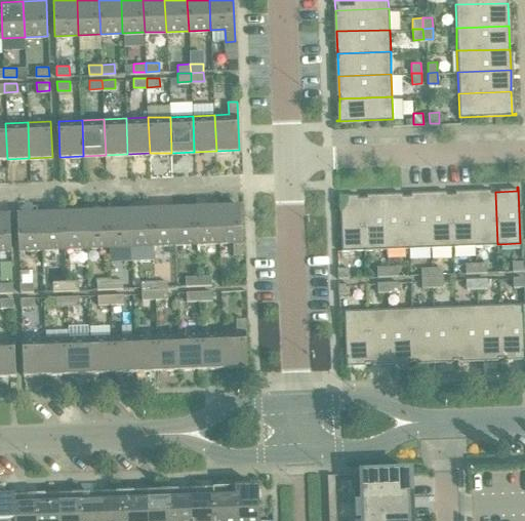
[(476,245),(474,192),(451,193),(453,246),(476,245)]
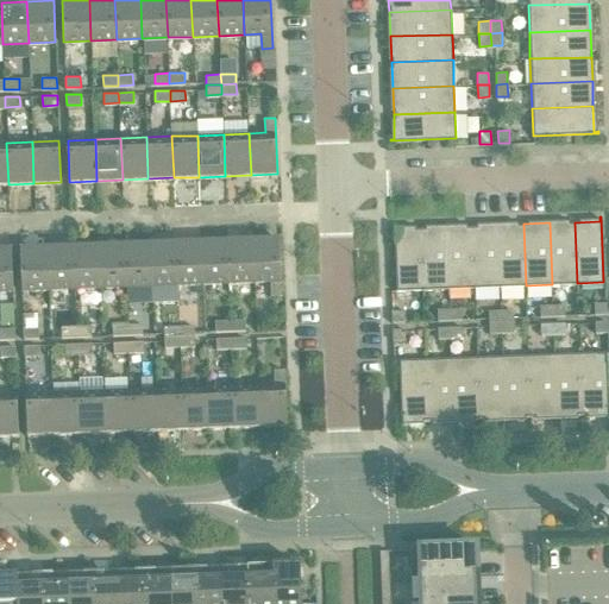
[(577,283),(575,222),(550,222),(552,284),(577,283)]
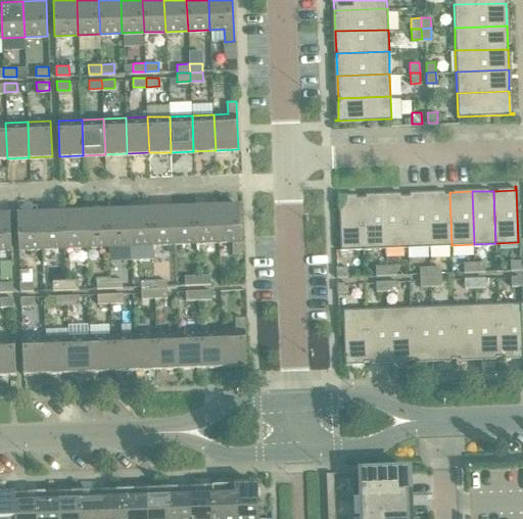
[(452,245),(449,192),(428,193),(429,246),(452,245)]
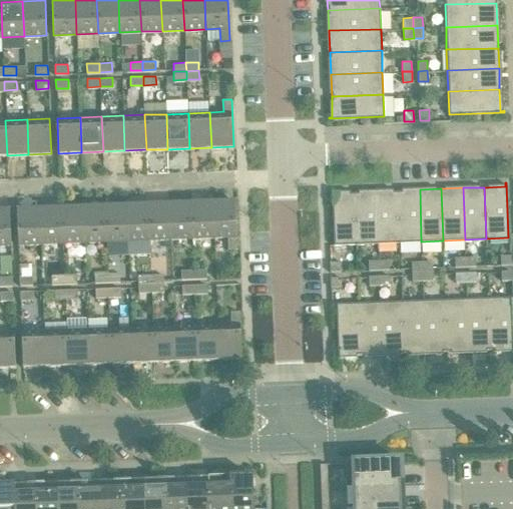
[(357,243),(355,191),(333,192),(333,189),(332,189),(334,244),(357,243)]
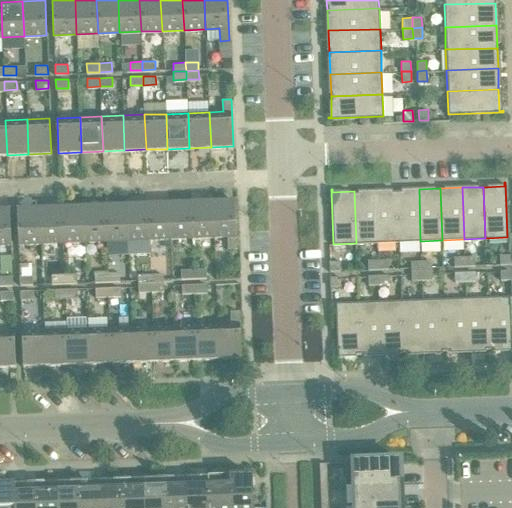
[(420,241),(419,189),(397,190),(399,241),(420,241)]
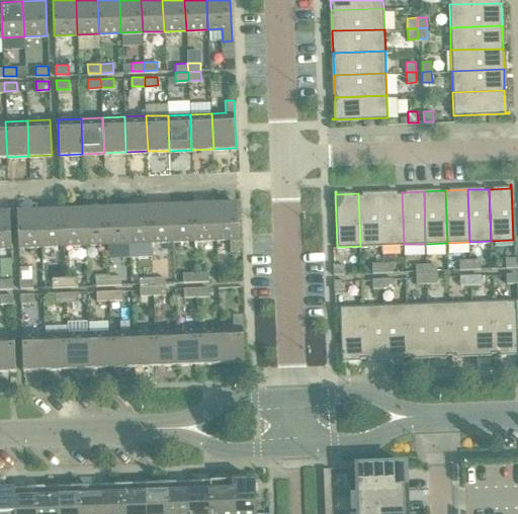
[(404,244),(402,192),(379,193),(381,245),(404,244)]
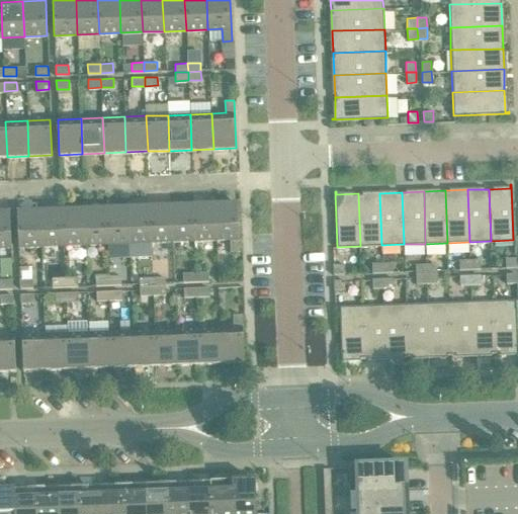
[(381,245),(379,193),(358,193),(360,246),(381,245)]
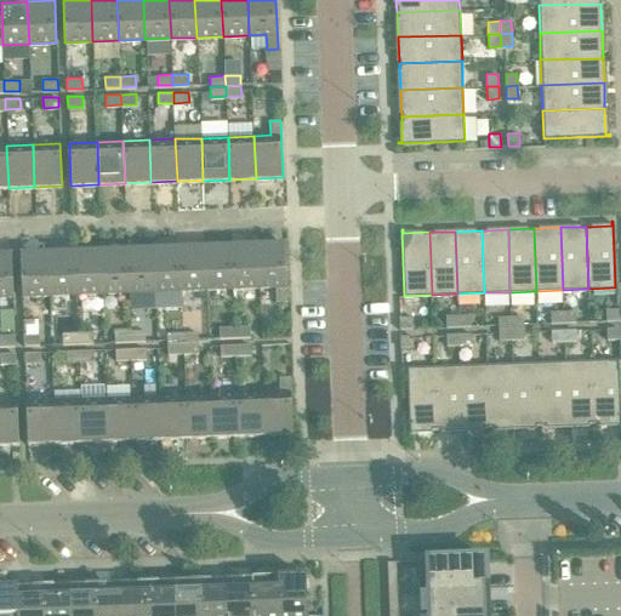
[(288,301),(285,243),(257,244),(260,286),(275,286),(277,301),(288,301)]
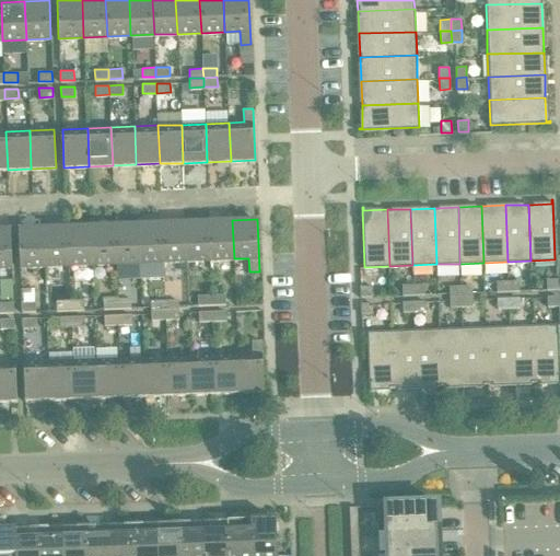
[(234,258),(232,220),(209,221),(210,259),(234,258)]
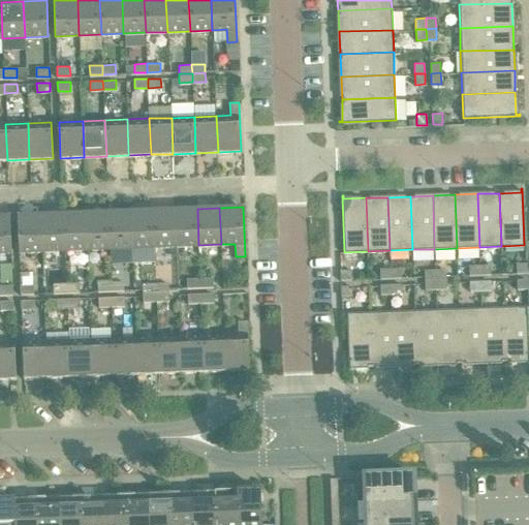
[(198,245),(197,209),(175,210),(177,246),(198,245)]
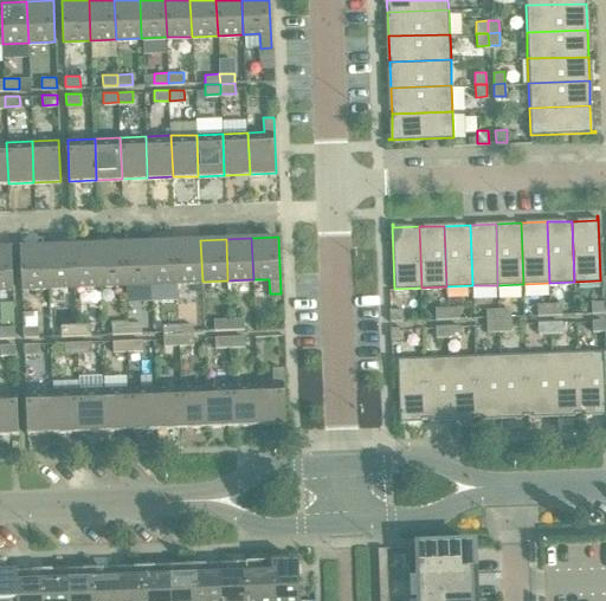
[(176,282),(175,240),(149,241),(150,283),(176,282)]
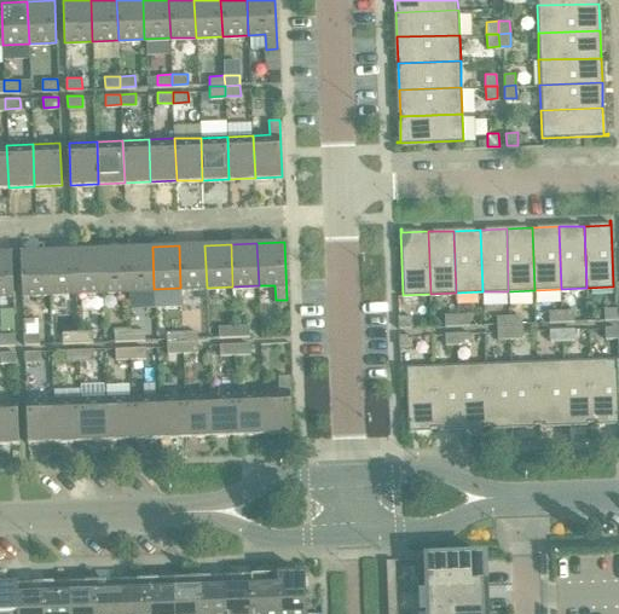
[(207,288),(204,245),(179,245),(180,288),(207,288)]
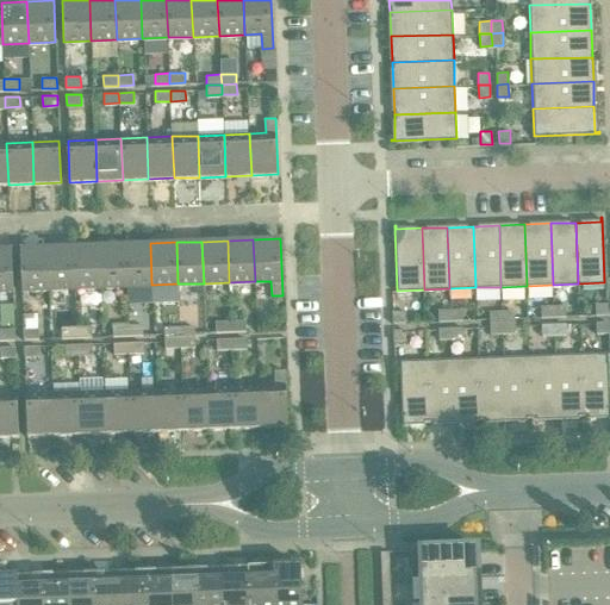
[(151,285),(150,243),(124,244),(126,286),(151,285)]
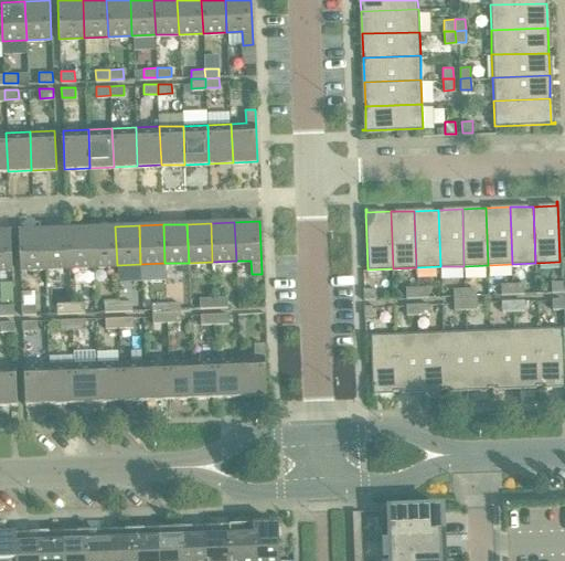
[(117,265),(115,226),(92,228),(93,266),(117,265)]
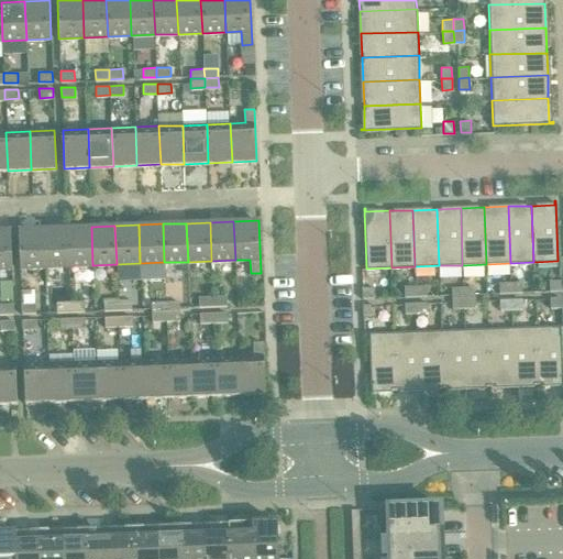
[(92,265),(91,227),(67,228),(69,266),(92,265)]
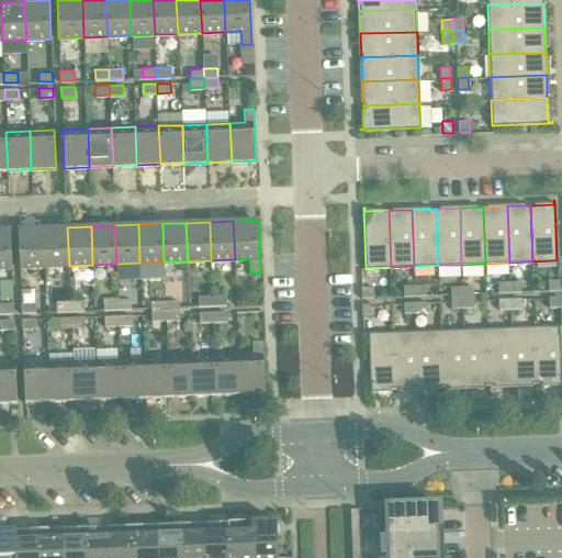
[(69,266),(67,227),(44,229),(45,266),(69,266)]
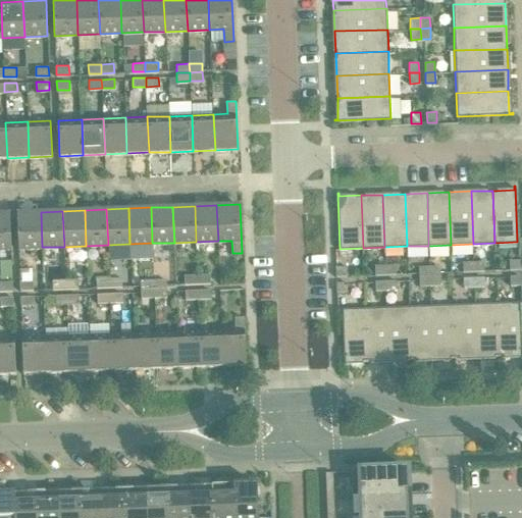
[(0,248),(11,249),(9,213),(0,212),(0,248)]
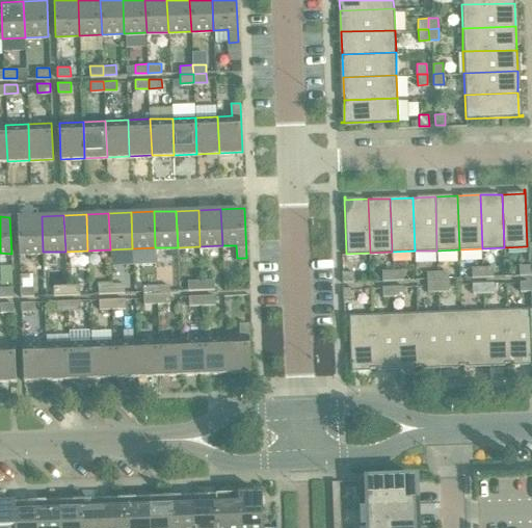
[(43,252),(42,216),(18,216),(19,253),(43,252)]
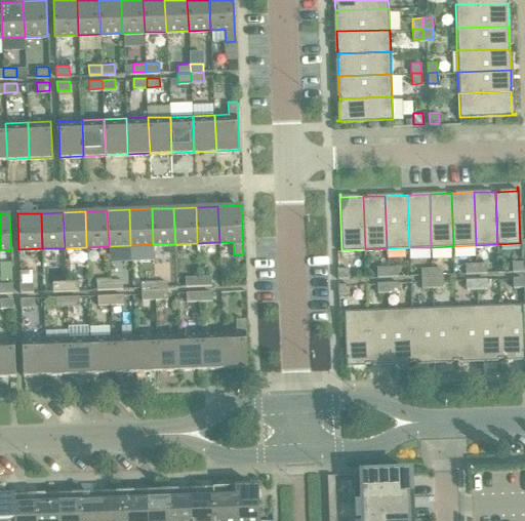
[(523,270),(523,261),(513,261),(513,271),(523,270)]
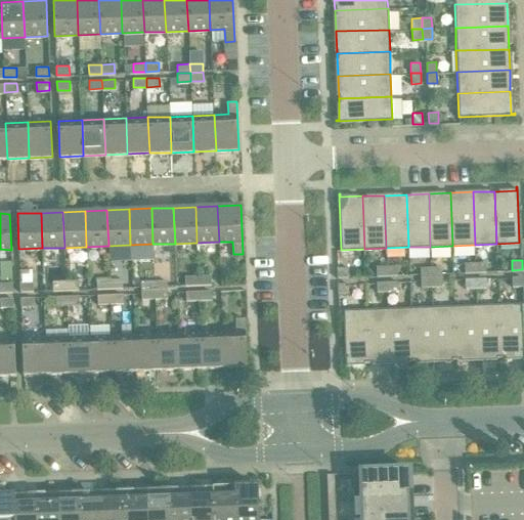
[(486,271),(485,261),(475,262),(475,271),(486,271)]
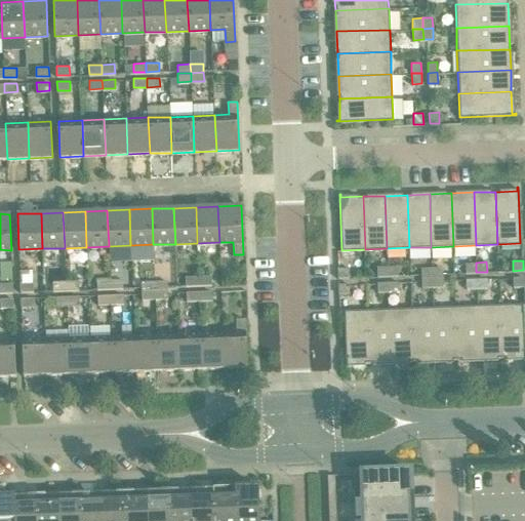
[(476,272),(476,263),(466,263),(466,272),(476,272)]
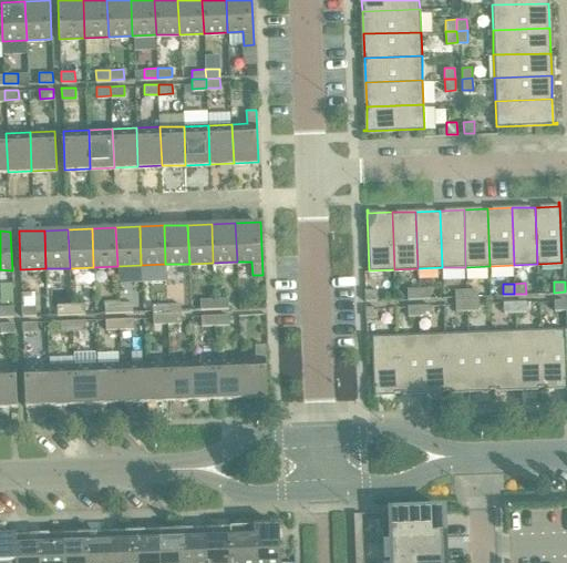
[(419,297),(419,287),(406,287),(408,298),(419,297)]
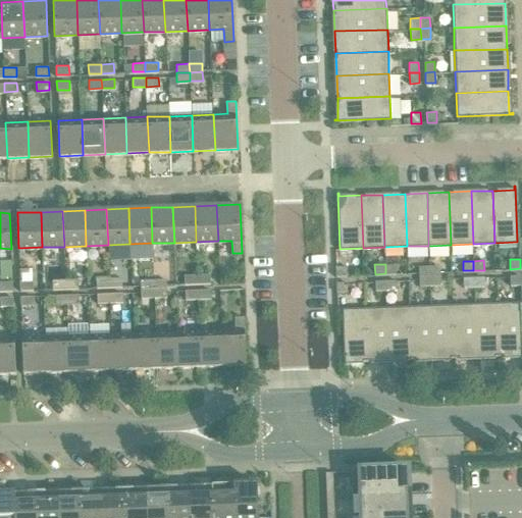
[(396,273),(396,264),(385,264),(385,273),(396,273)]
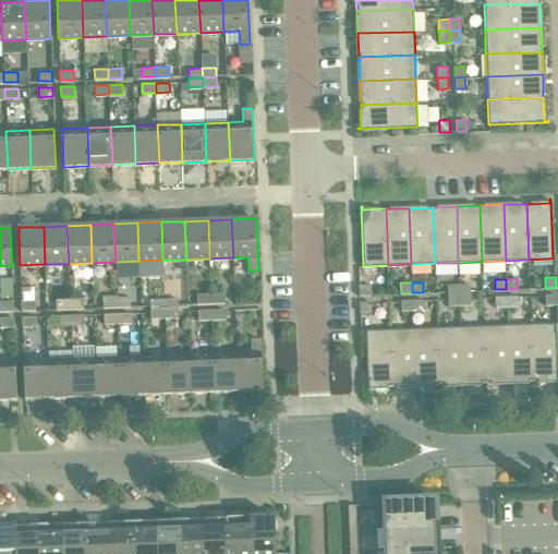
[(371,294),(370,284),(359,285),(359,294),(371,294)]
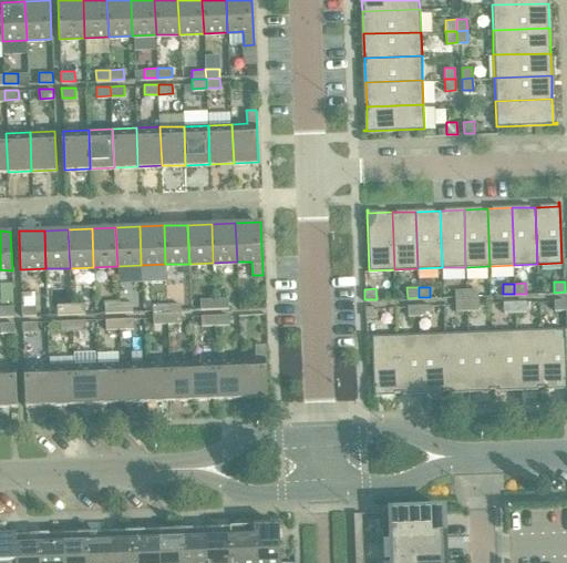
[(466,298),(466,288),(454,288),(455,299),(466,298)]
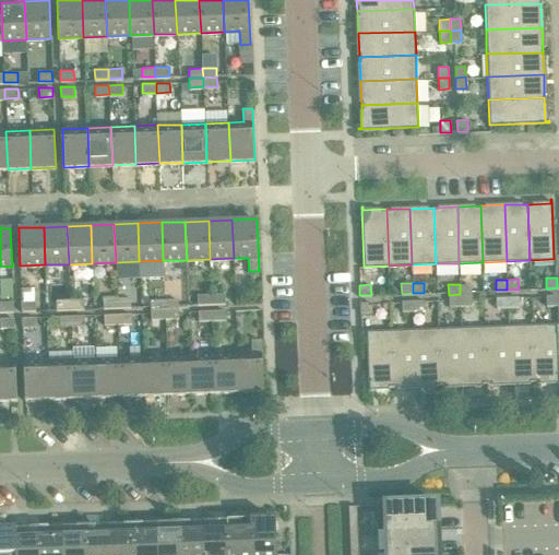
[(472,294),(471,284),(460,284),(460,294),(472,294)]
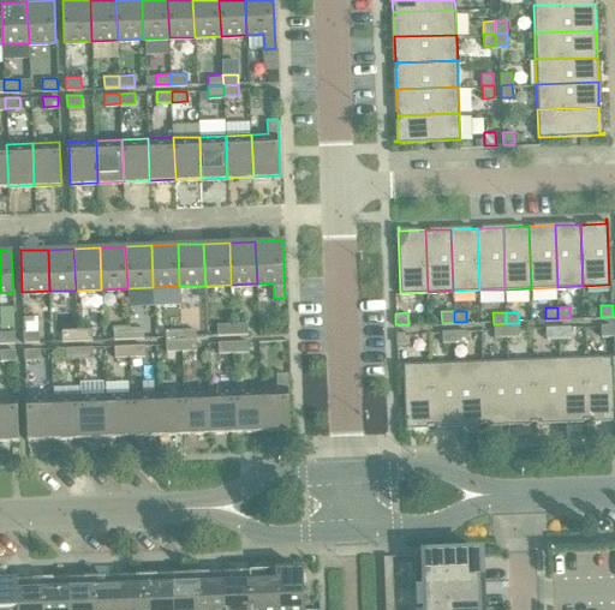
[(248,333),(248,322),(232,323),(232,333),(248,333)]
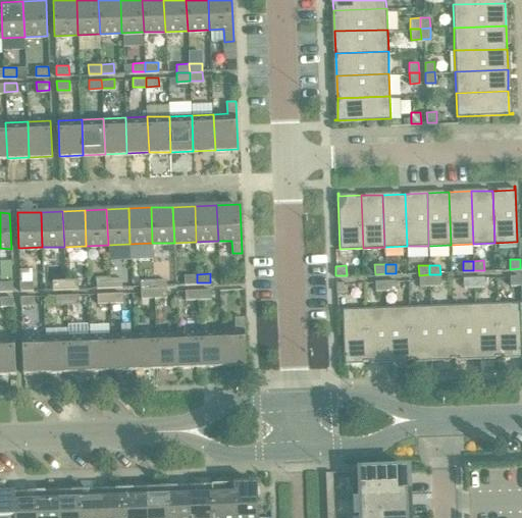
[(197,282),(197,274),(184,274),(185,283),(197,282)]
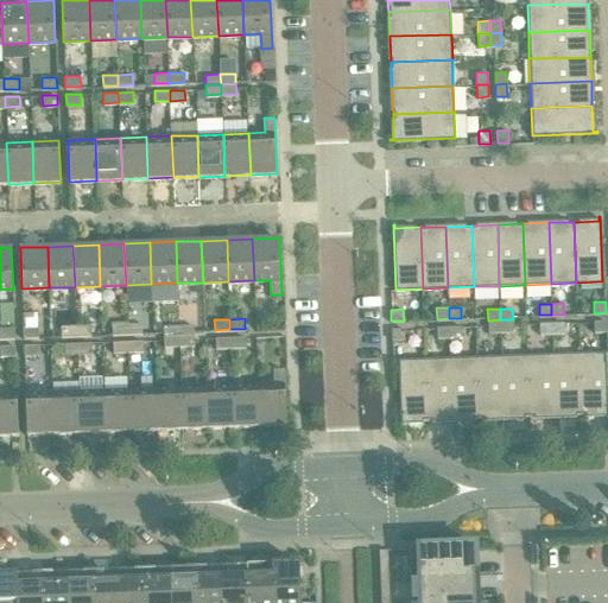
[(501,331),(500,319),(488,321),(488,332),(501,331)]
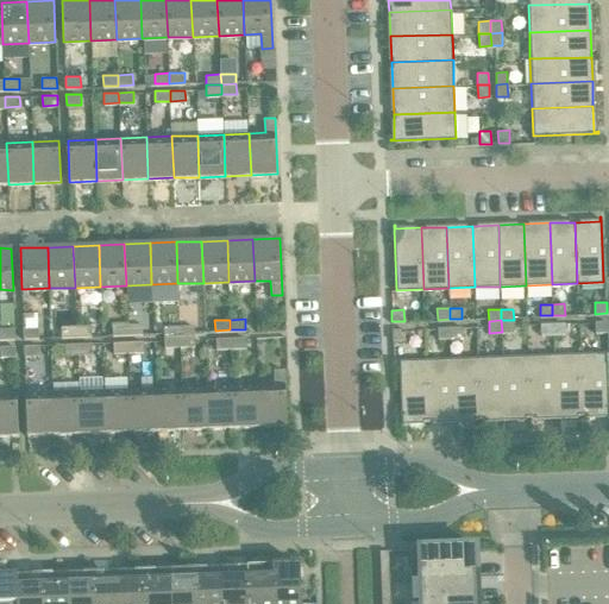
[(514,332),(514,323),(514,320),(501,320),(502,332),(514,332)]
